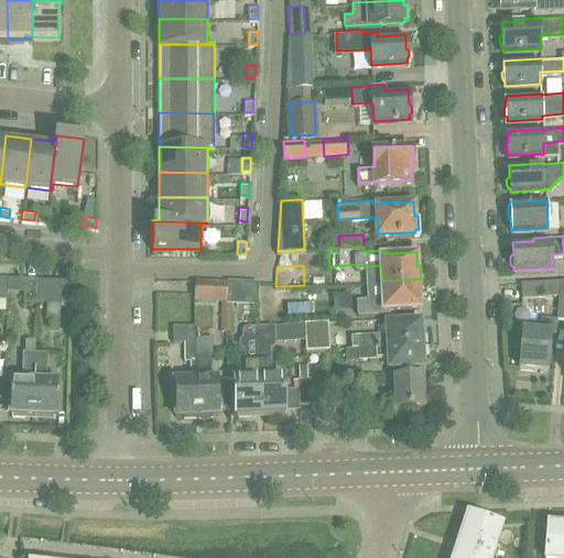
[(36,299),(38,275),(23,275),(22,299),(36,299)]
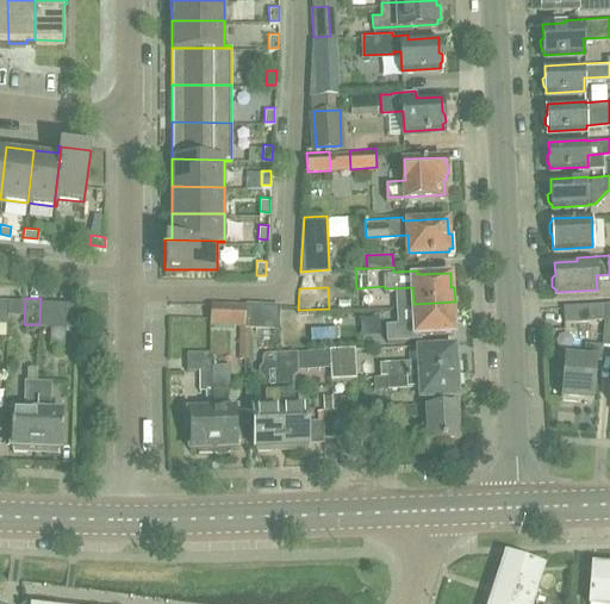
[(74,327),(75,300),(41,298),(39,324),(74,327)]
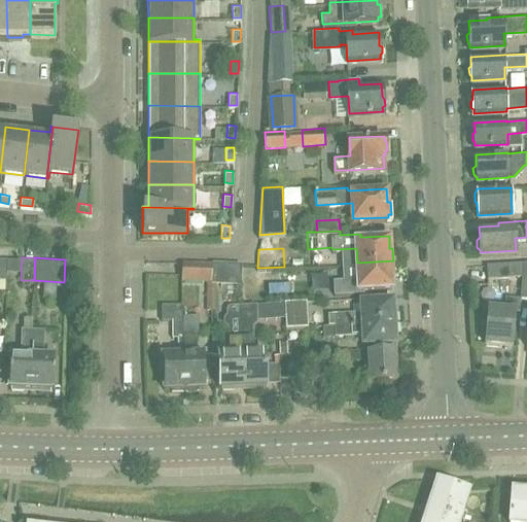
[(211,278),(211,261),(181,261),(181,278),(211,278)]
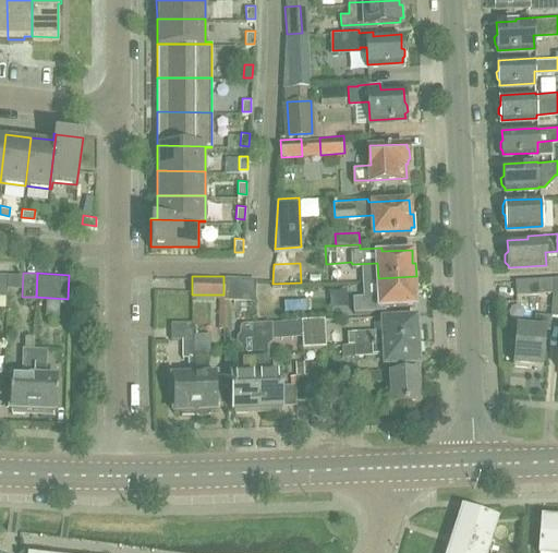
[(254,297),(255,278),(223,276),(223,297),(231,297),(254,297)]
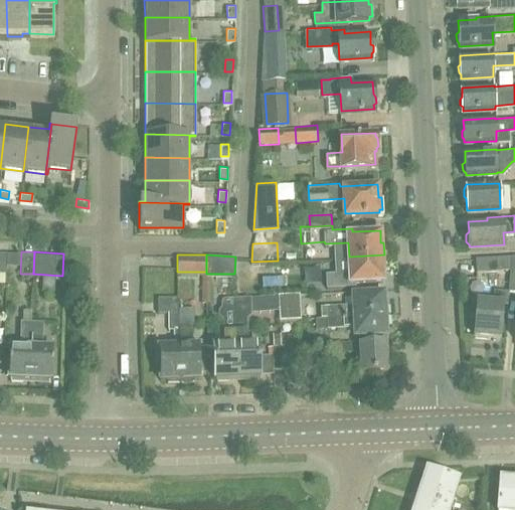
[(384,255),(349,257),(349,270),(326,272),(327,286),(355,284),(355,281),(382,280),(382,268),(385,267),(384,255)]
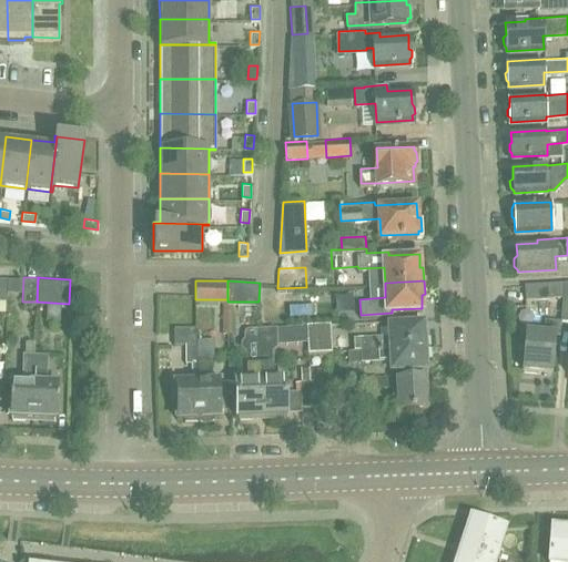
[(525,297),(563,295),(564,281),(525,283),(525,297)]
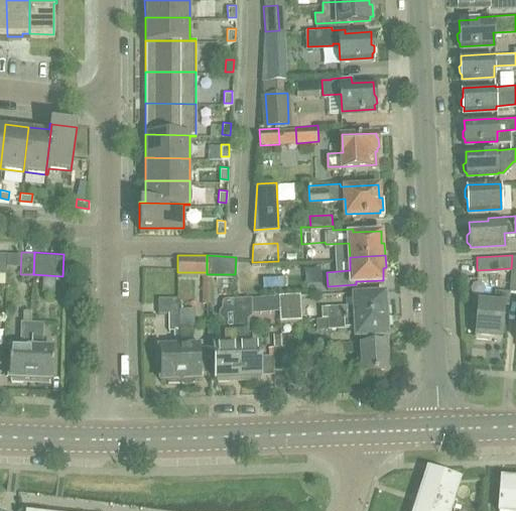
[(278,293),(279,310),(280,318),(301,317),(300,292),(278,293)]
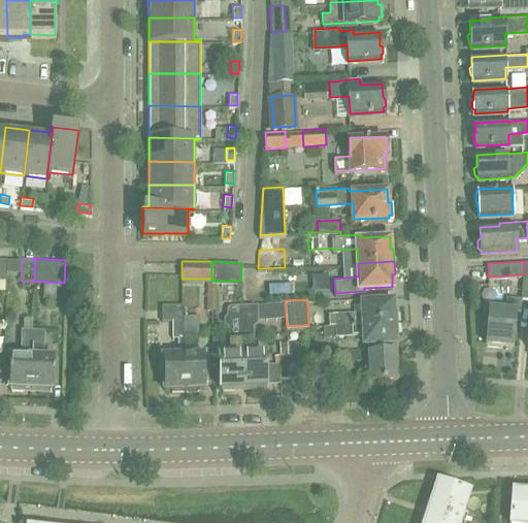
[(335,323),(397,320),(396,309),(393,309),(393,299),(362,300),(362,311),(328,312),(329,323),(335,323)]
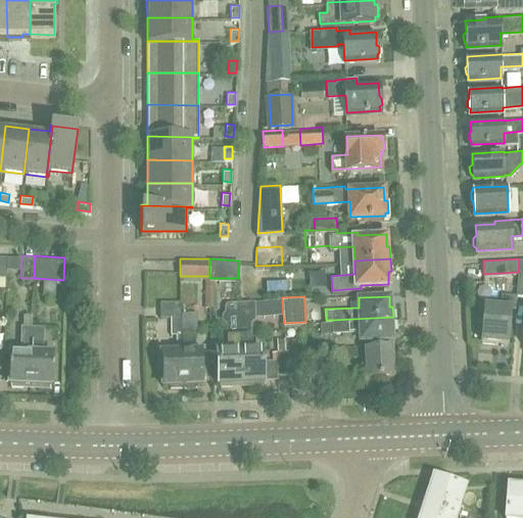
[(181,333),(181,330),(180,299),(159,300),(160,316),(172,316),(173,333),(181,333)]
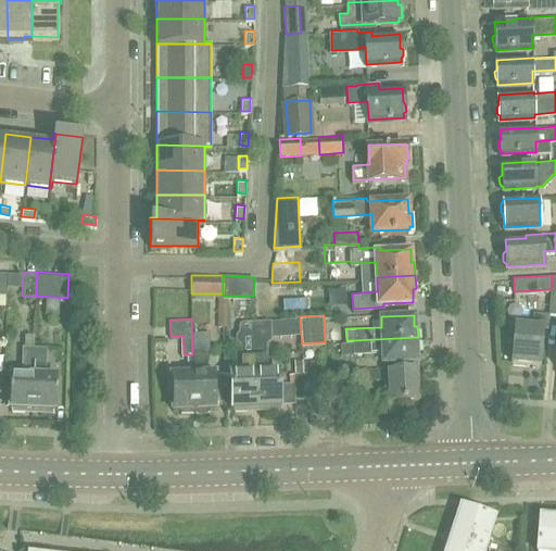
[(277,404),(280,403),(278,370),(266,370),(265,339),(268,337),(268,318),(252,318),(253,332),(255,404),(264,404),(264,408),(277,407),(277,404)]
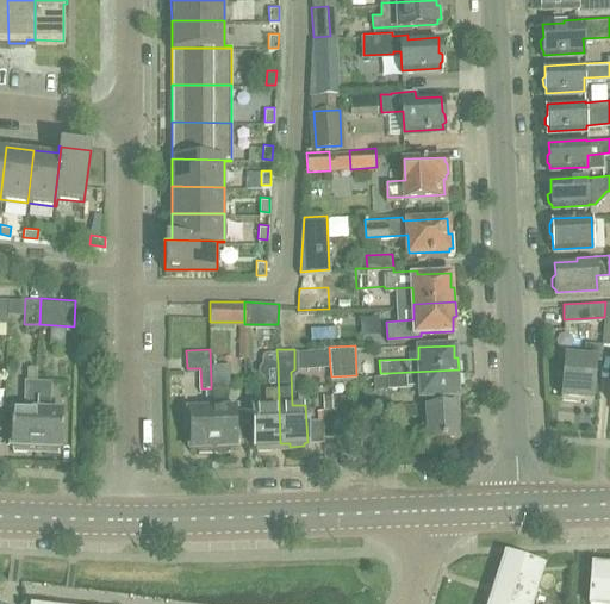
[(565,353),(561,396),(592,399),(596,356),(565,353)]
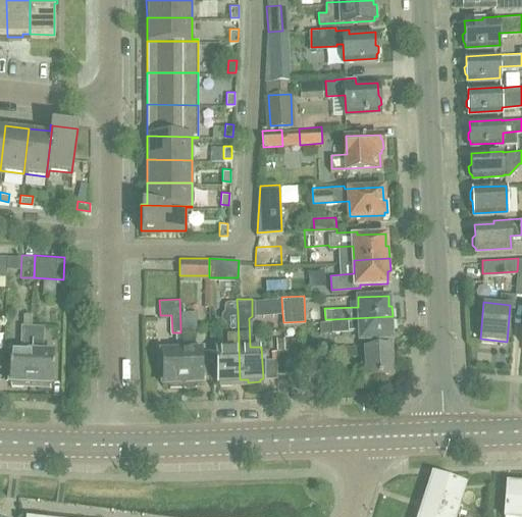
[(223,318),(226,319),(227,348),(216,349),(217,380),(219,380),(219,383),(232,382),(232,380),(240,379),(238,311),(226,311),(223,312),(223,318)]
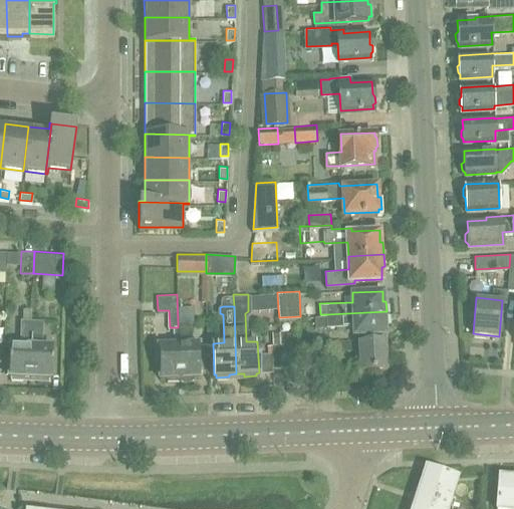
[(387,311),(326,314),(326,315),(326,325),(354,324),(354,333),(384,331),(384,321),(388,321),(387,311)]
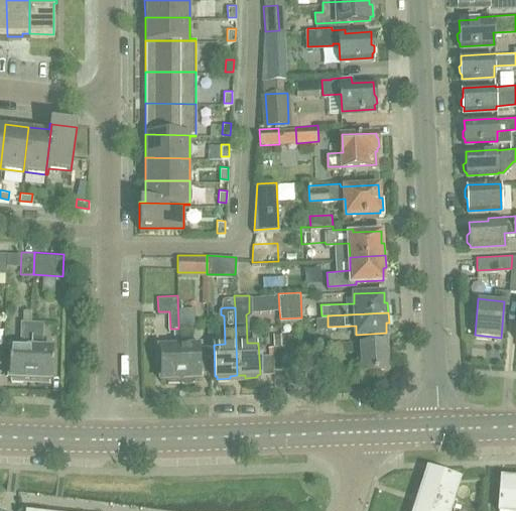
[(29,377),(32,321),(21,321),(20,346),(9,346),(8,376),(11,376),(11,380),(22,380),(22,376),(29,377)]
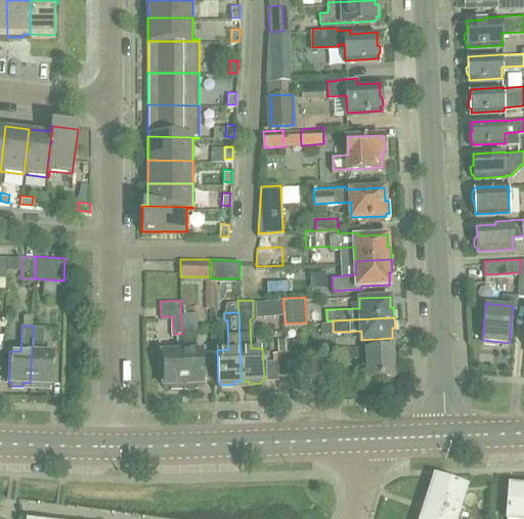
[(33,326),(30,383),(37,383),(37,386),(49,387),(49,383),(52,383),(53,352),(43,352),(43,326),(33,326)]
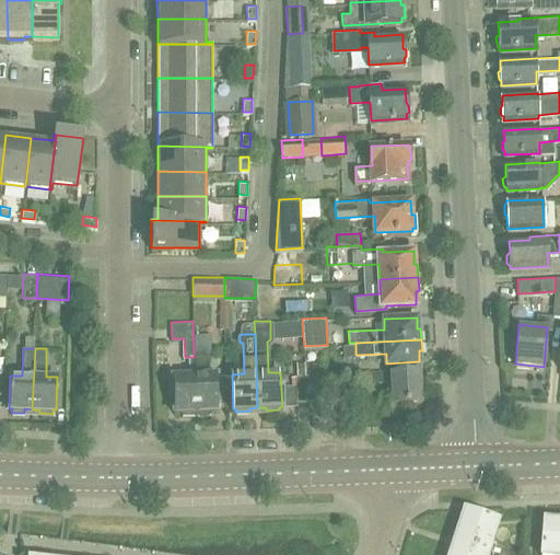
[(217,370),(207,370),(206,354),(194,354),(194,357),(195,370),(196,413),(210,412),(210,409),(218,409),(217,370)]
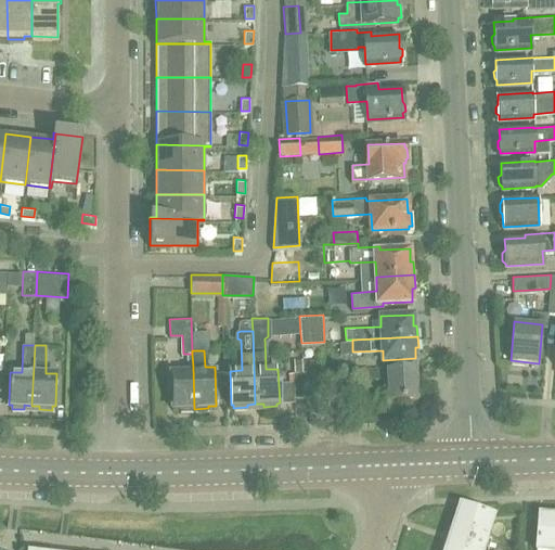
[(360,379),(379,376),(378,366),(359,368),(360,379)]
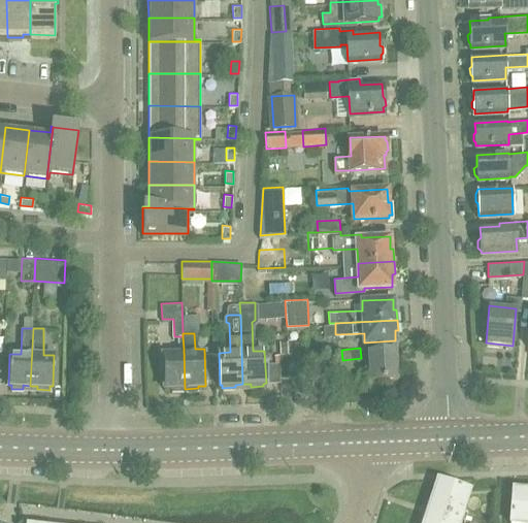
[(171,389),(185,389),(184,349),(162,350),(163,354),(161,354),(162,367),(163,367),(164,387),(171,387),(171,389)]
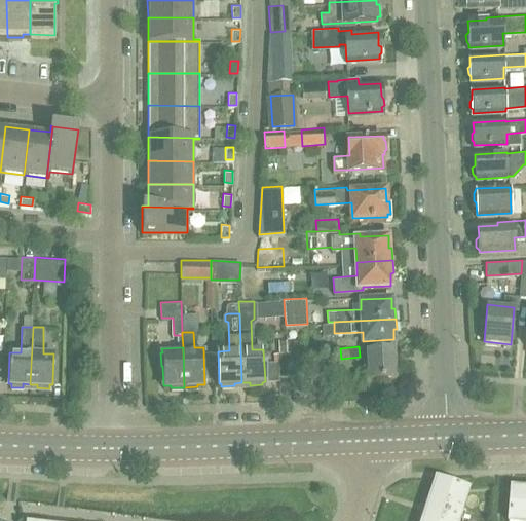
[(368,379),(396,378),(395,348),(367,350),(368,379)]
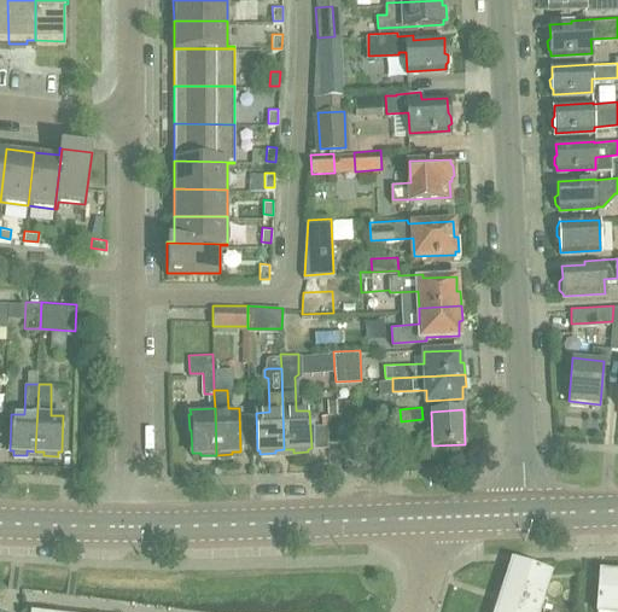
[(355,413),(326,414),(327,441),(356,439),(355,413)]
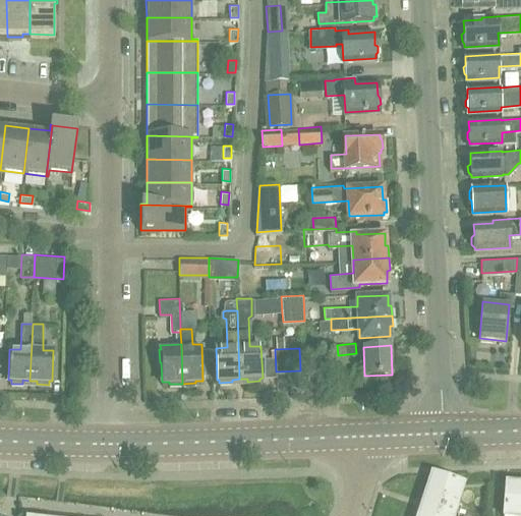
[(423,500),(455,510),(463,482),(464,482),(464,481),(431,471),(431,472),(423,500)]
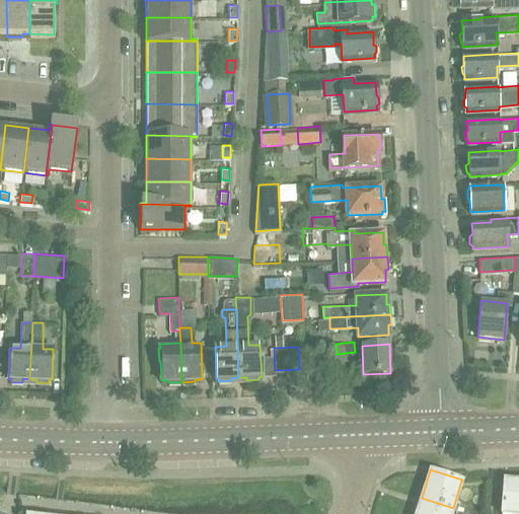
[(518,513),(518,480),(505,480),(505,479),(504,479),(501,513),(502,513),(518,513)]
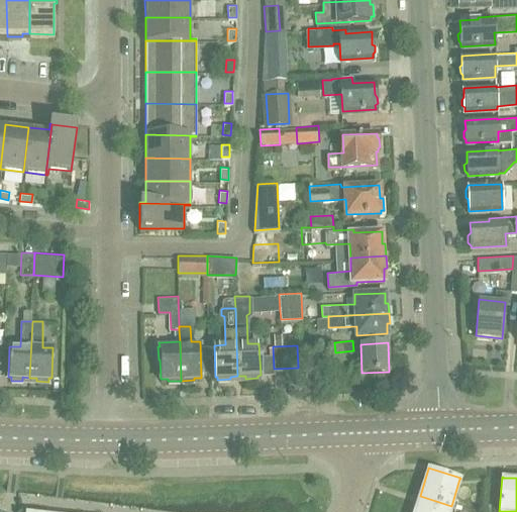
[(448,511),(451,506),(420,496),(414,511),(448,511)]
